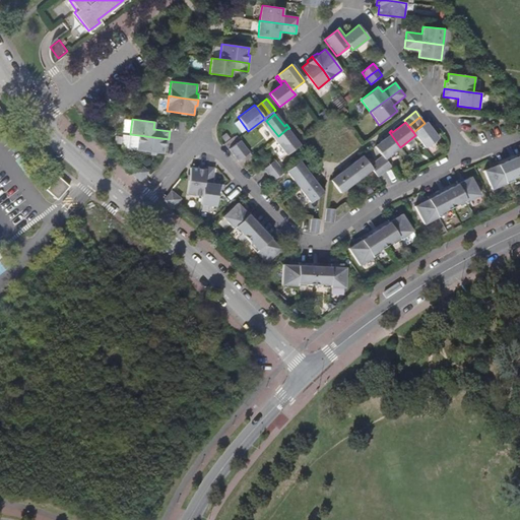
[(439,138),(427,122),(425,123),(413,132),(415,135),(426,148),(439,138)]
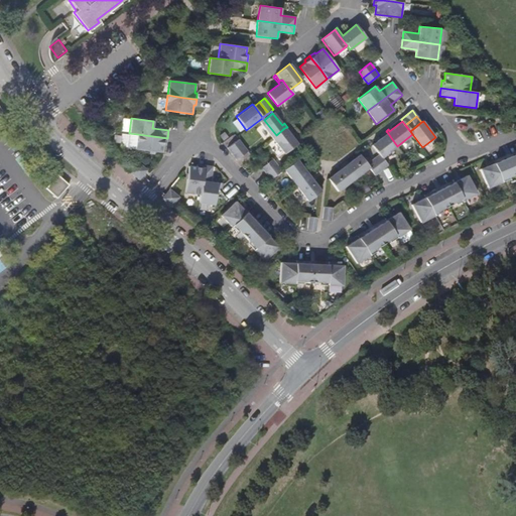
[(284,128),(276,135),(288,151),(296,144),(287,132),(289,130),(287,127),(284,128)]
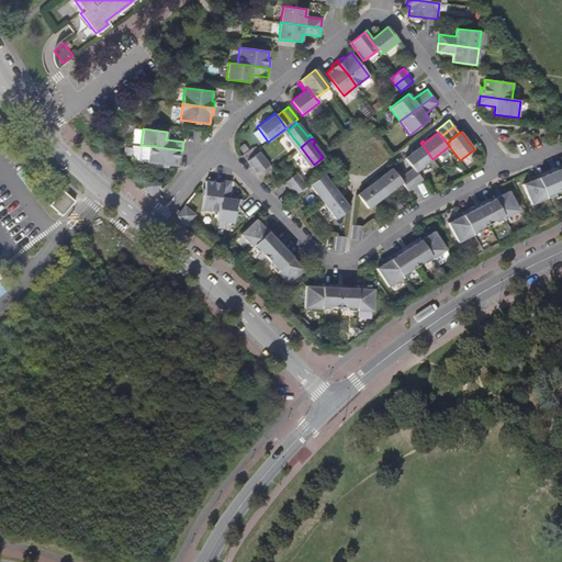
[(422,144),(420,143),(418,144),(419,146),(405,157),(408,161),(413,168),(416,171),(417,171),(433,159),(422,144)]
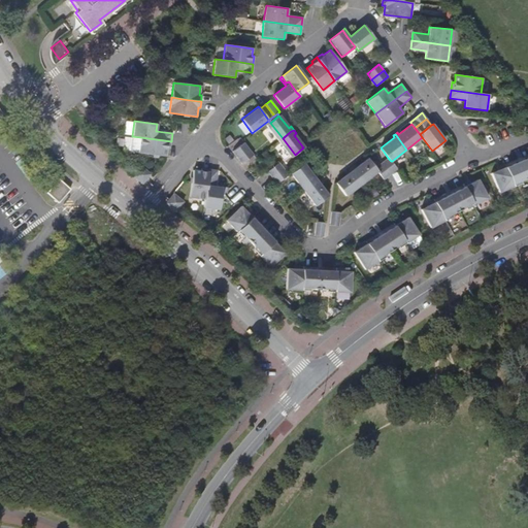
[(140,137),(138,153),(164,156),(166,157),(167,149),(170,150),(171,141),(140,137)]
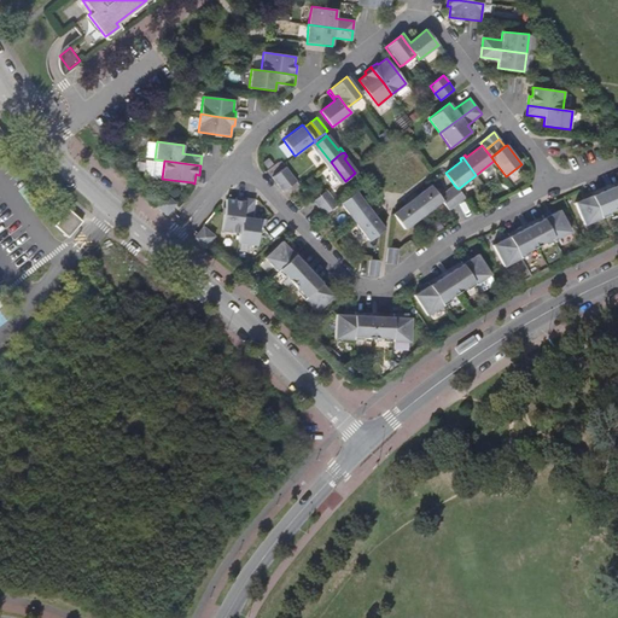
[(273,178),(278,185),(291,174),(286,167),(273,178)]
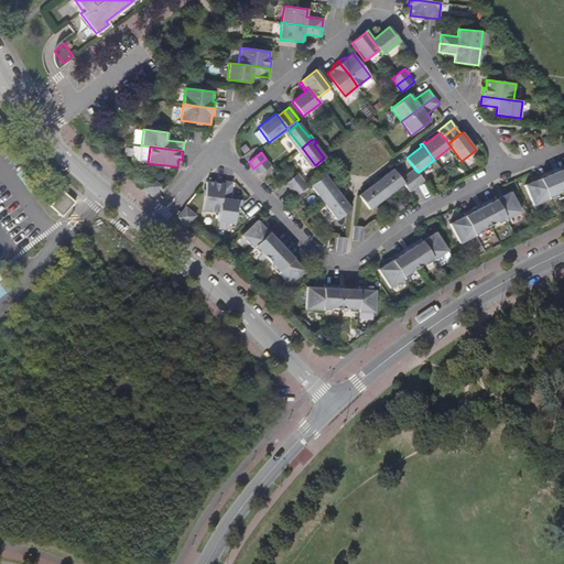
[(253,169),(259,175),(266,170),(271,165),(266,159),(253,169)]
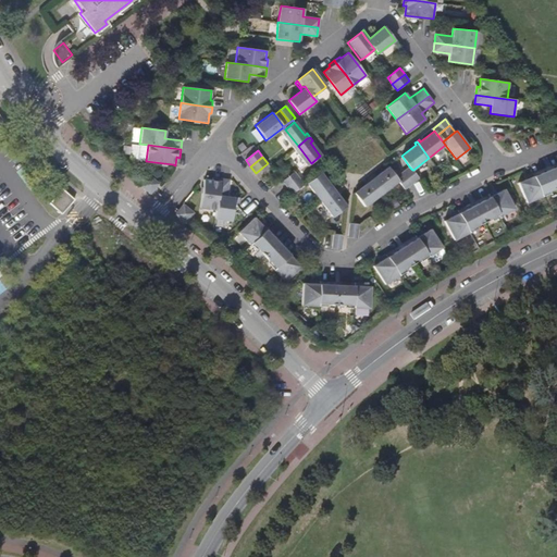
[(371,175),(369,177),(371,180),(382,194),(397,182),(398,181),(395,177),(387,166),(373,177),(371,175)]
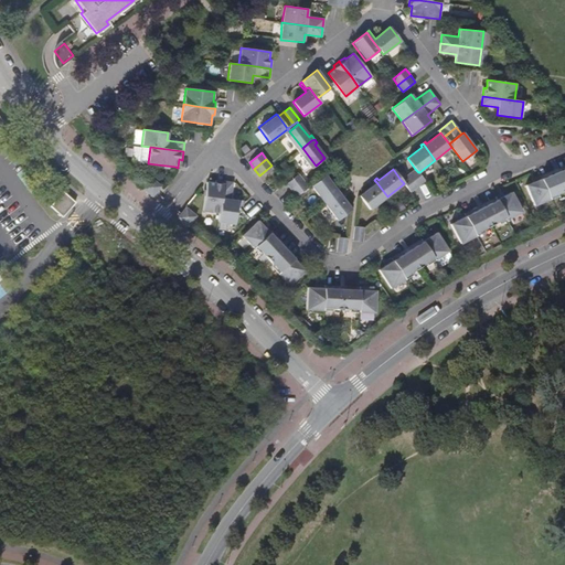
[(418,172),(415,169),(408,174),(412,178),(418,187),(426,180),(419,172),(418,172)]
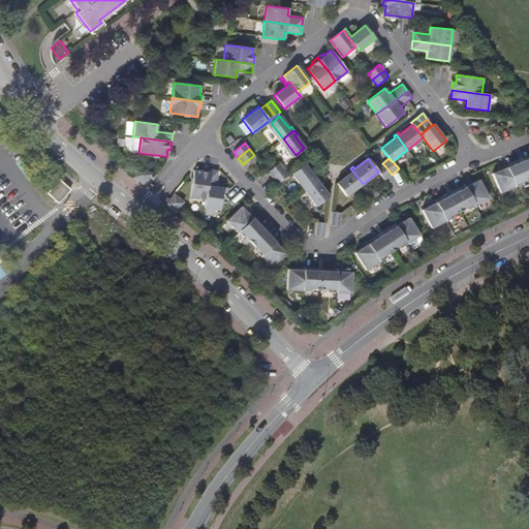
[(522,161),(506,167),(514,185),(528,179),(522,161)]
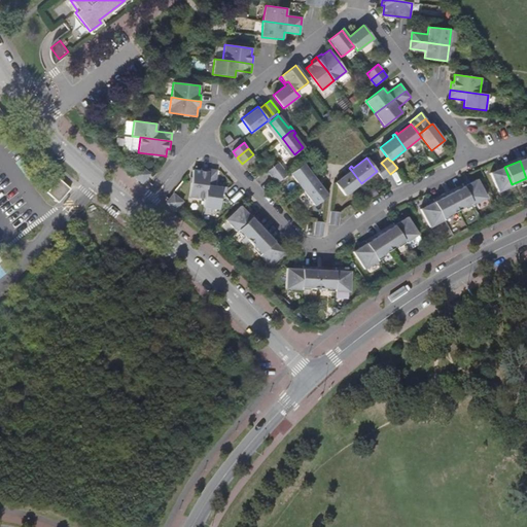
[(267,171),(272,177),(278,173),(283,169),(278,163),(267,171)]
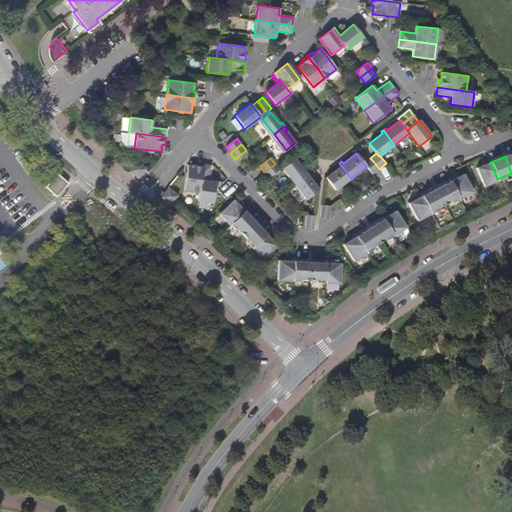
[(373,161),(370,158),(363,163),(366,166),(365,167),(371,175),(379,169),(373,161)]
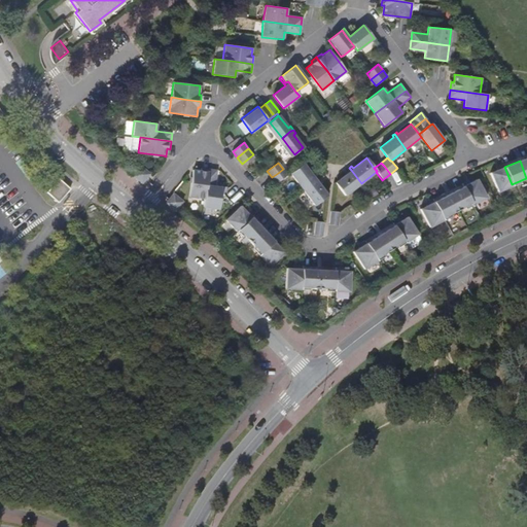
[(316,179),(318,178),(315,174),(313,176),(304,164),(294,171),(307,186),(316,179)]
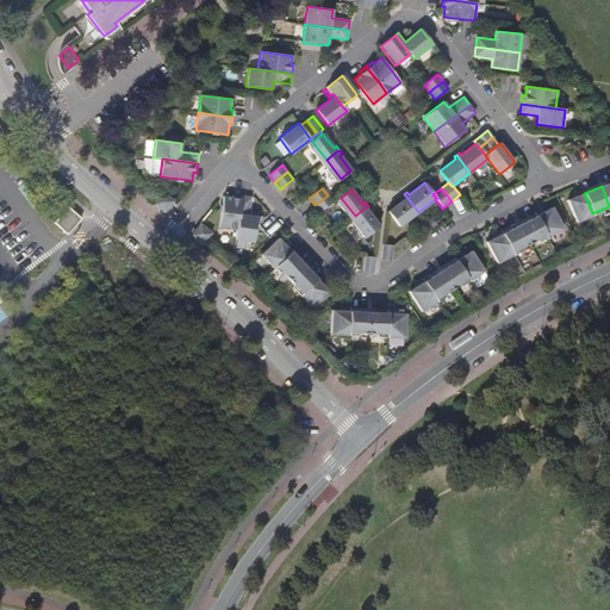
[(572,198),(567,200),(577,223),(593,216),(592,213),(584,193),(583,190),(571,194),(572,198)]
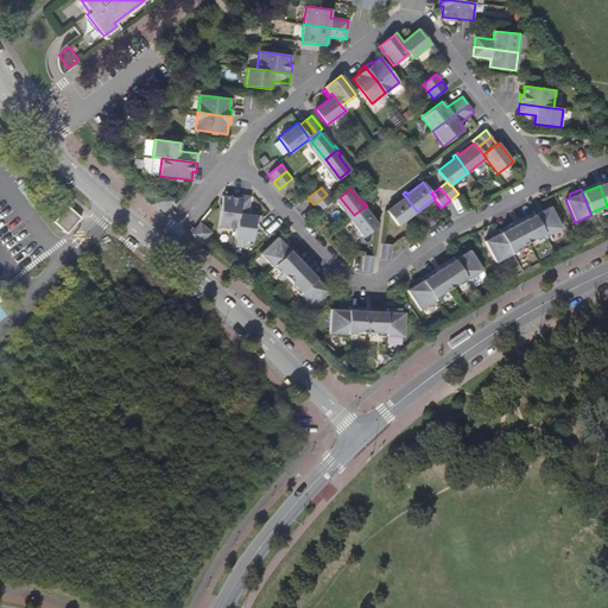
[(168,208),(173,201),(163,191),(158,197),(152,203),(164,213),(168,208)]
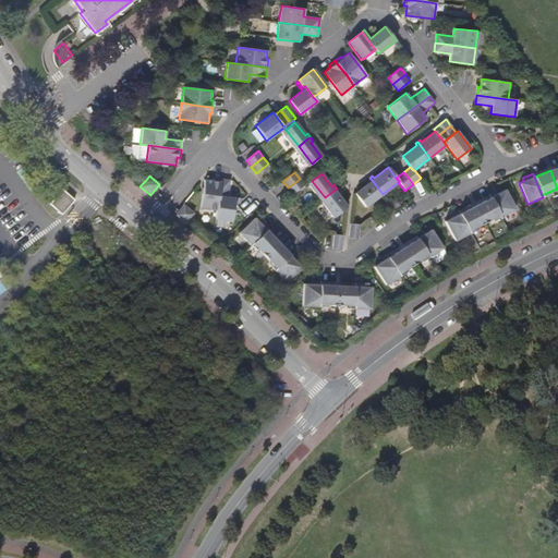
[(219,193),(221,179),(213,178),(213,181),(205,180),(204,186),(201,209),(217,211),(219,196),(219,193)]
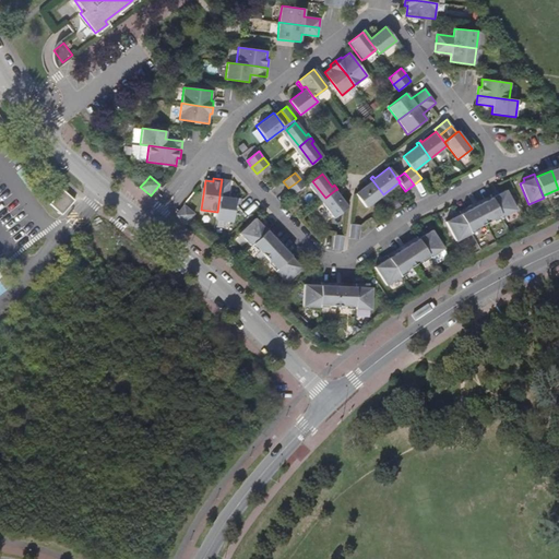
[(372,180),(370,178),(368,179),(370,181),(356,192),(364,203),(367,207),(383,194),(372,180)]
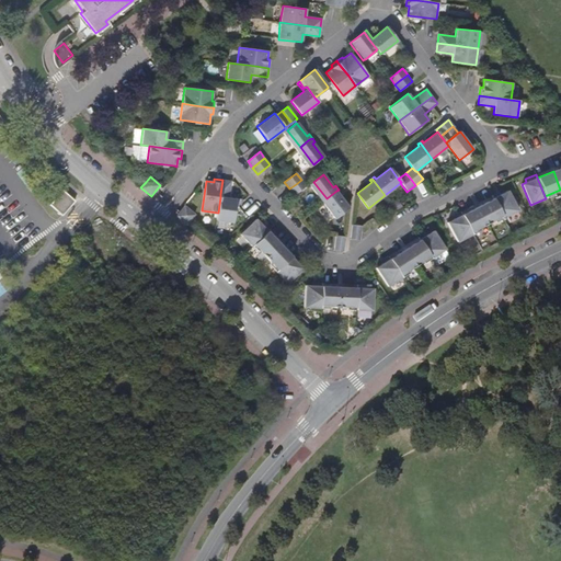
[(231,181),(222,180),(220,194),(220,197),(218,213),(217,221),(232,224),(237,199),(229,198),(230,184),(231,181)]
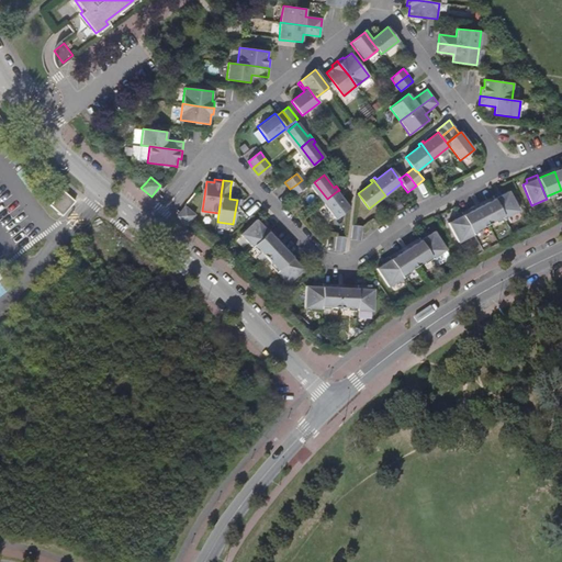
[(296,184),(290,189),(294,195),(306,187),(302,180),(296,184)]
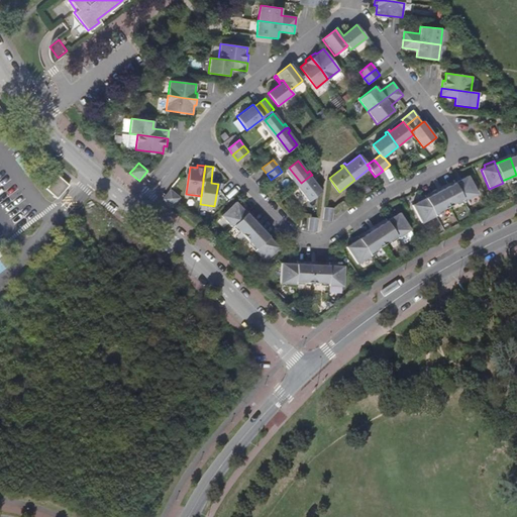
[(310,176),(301,183),(313,199),(322,192),(312,180),(314,178),(312,175),(310,176)]
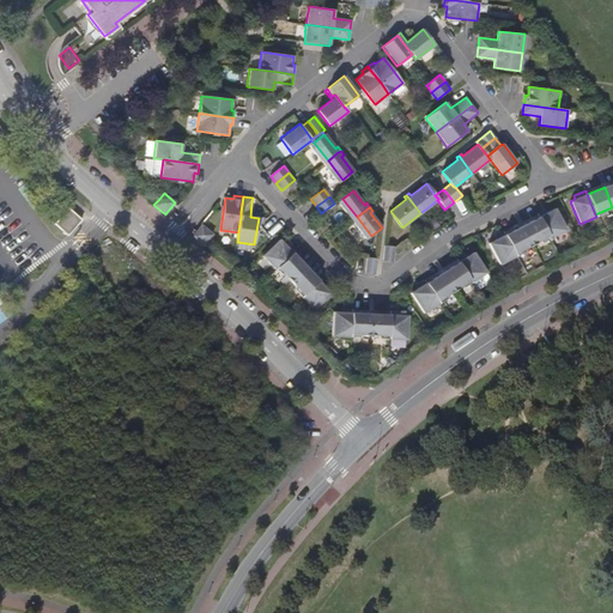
[(551,238),(566,230),(554,208),(550,211),(547,207),(536,213),(539,217),(548,236),(551,238)]
